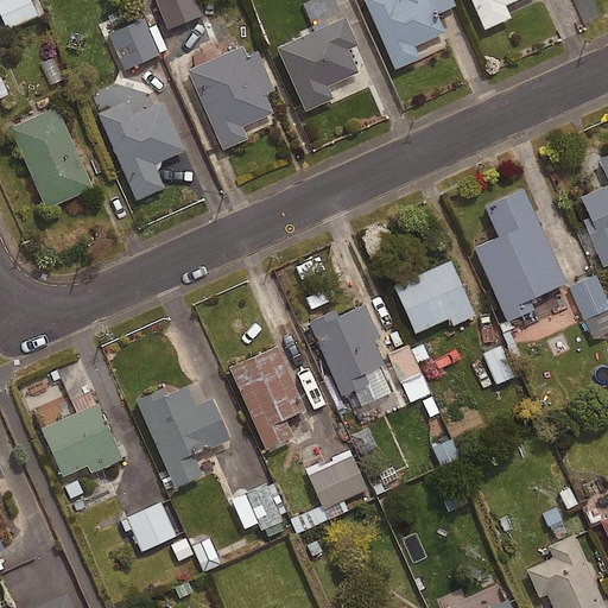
[(38,12),(31,0),(0,0),(0,18),(5,27),(38,12)]
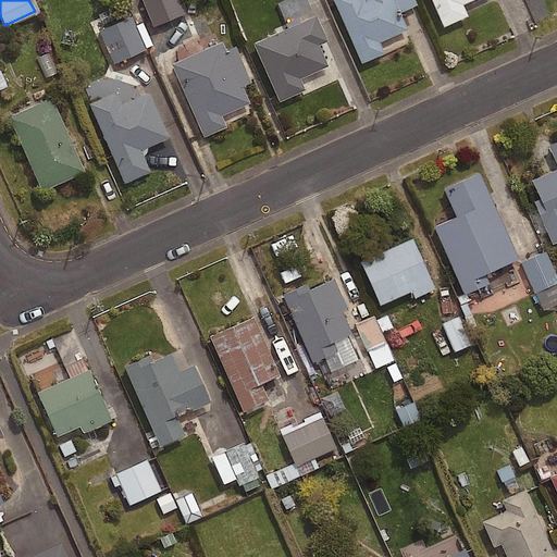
[(106,0),(84,0),(84,1),(93,14),(109,3),(106,0)]
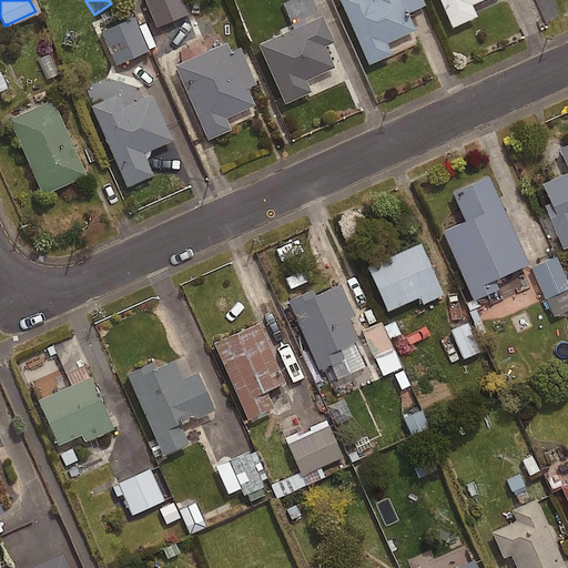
[(188,13),(182,0),(144,0),(154,26),(188,13)]
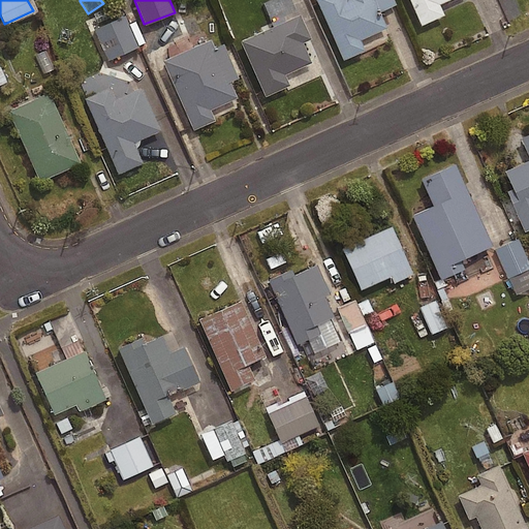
[(374,0),(316,0),(344,61),(366,52),(362,41),(387,30),(374,0)]
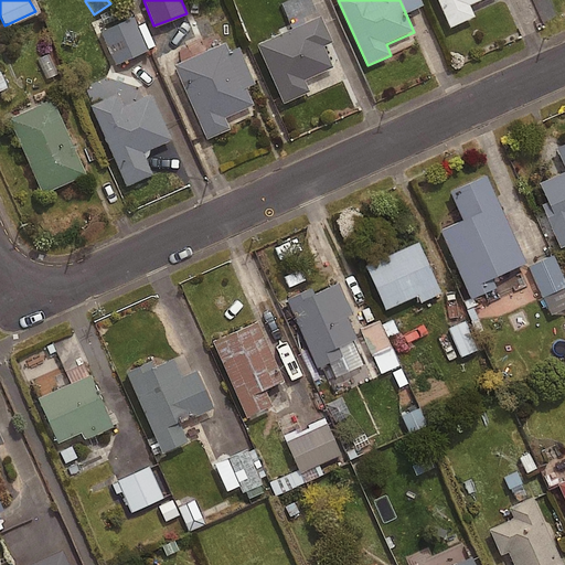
[(437,0),(450,30),(476,18),(471,7),(484,0),(437,0)]
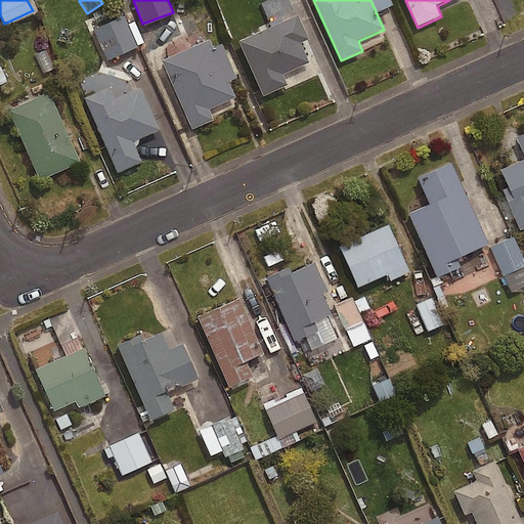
[(127,24),(122,13),(92,26),(105,57),(141,42),(133,22),(127,24)]
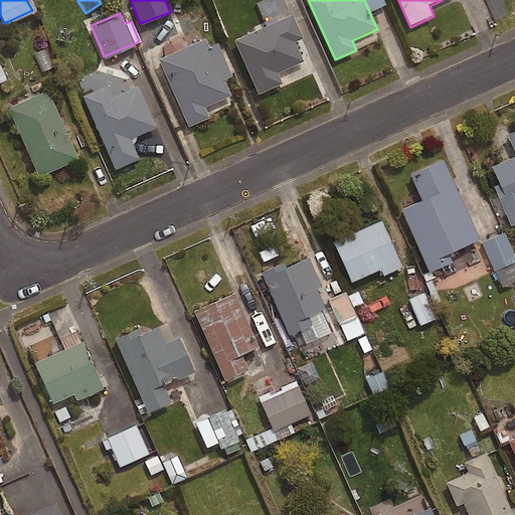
[(293,16),(235,42),(259,96),(283,84),(278,74),(304,63),(296,43),(303,39),(293,16)]
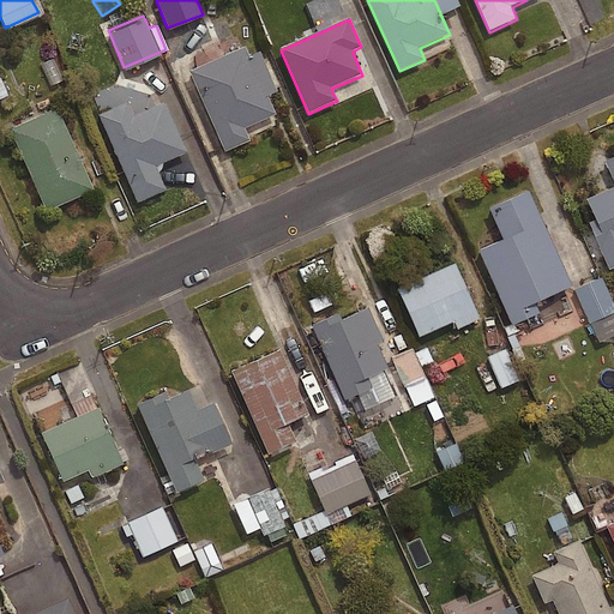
[(254,68),(198,94),(224,154),(250,143),(245,130),(276,116),(254,68)]
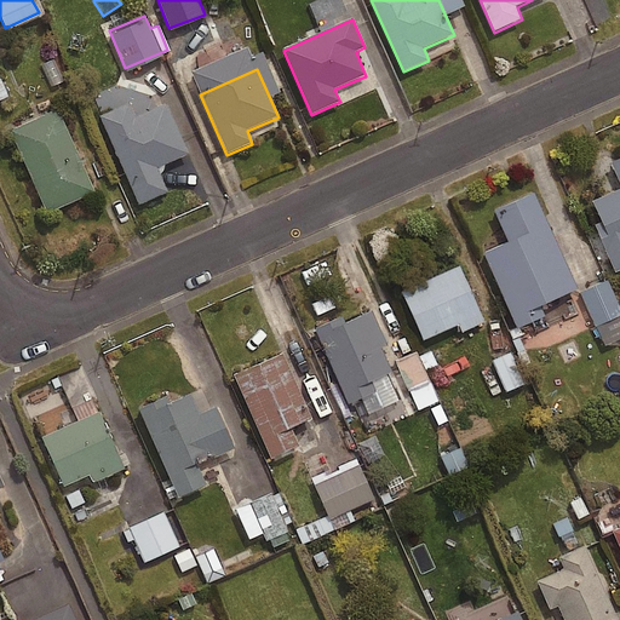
[(130,104),(99,118),(138,206),(167,194),(156,168),(188,155),(166,105),(136,119),(130,104)]
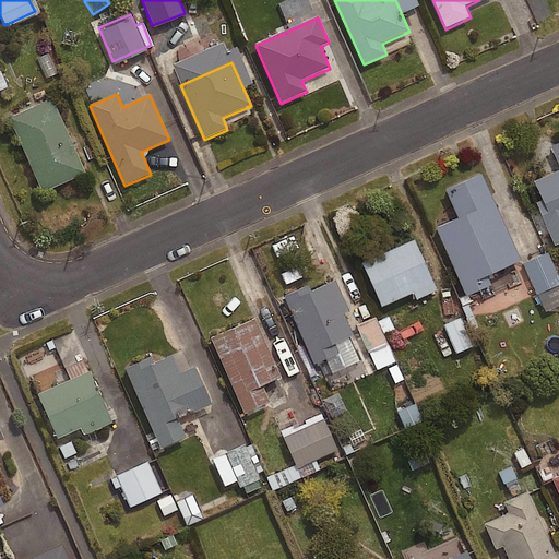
[(52,100),(9,120),(43,194),(86,175),(52,100)]
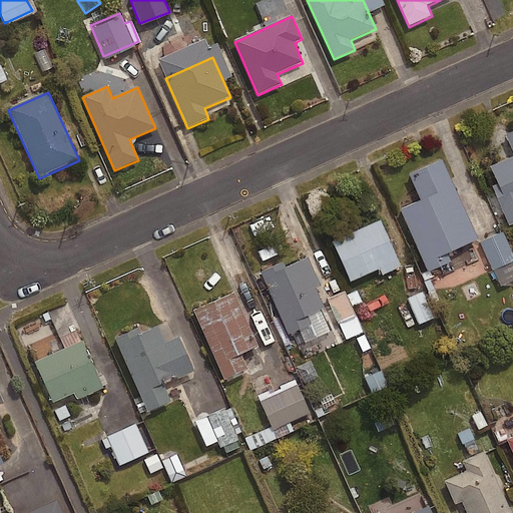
[(512,131),(505,135),(512,152),(512,157),(491,168),(498,184),(492,187),(509,226),(512,224),(512,131)]
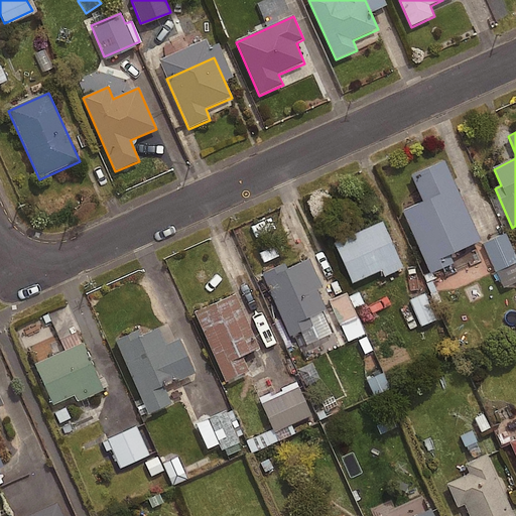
[(482,242),(444,161),(411,176),(423,204),(402,213),(430,275),(454,264),(449,256),(482,242)]
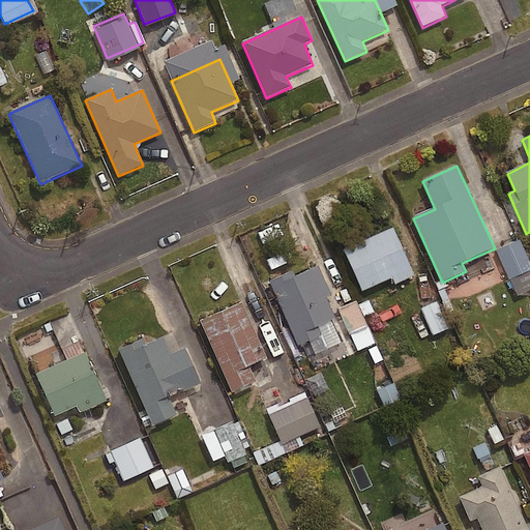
[(415,276),(392,228),(342,252),(361,293),(391,278),(394,286),(415,276)]
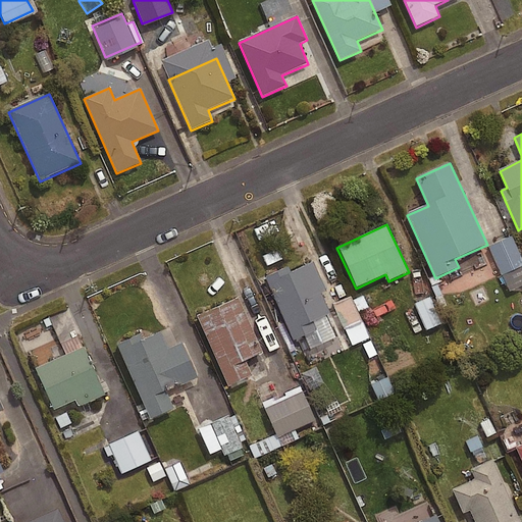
[(508,288),(520,282),(521,285),(521,262),(507,230),(485,241),(508,288)]
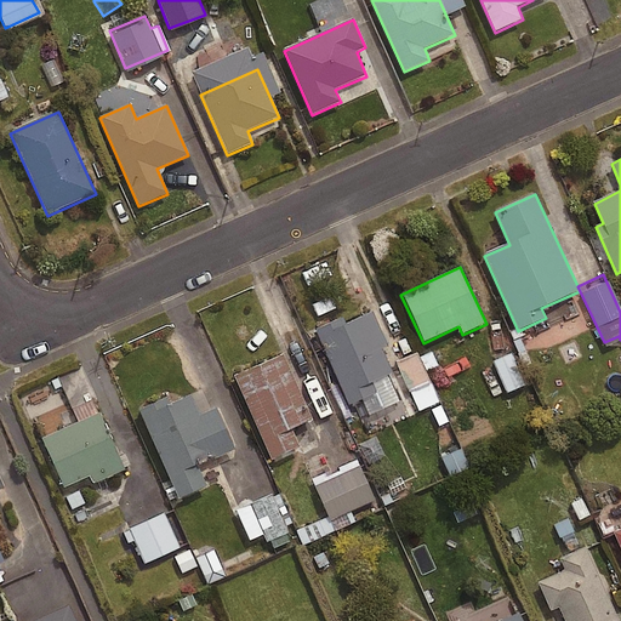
[(387,349),(371,314),(346,326),(342,319),(314,331),(348,406),(376,393),(371,383),(392,374),(382,352),(387,349)]
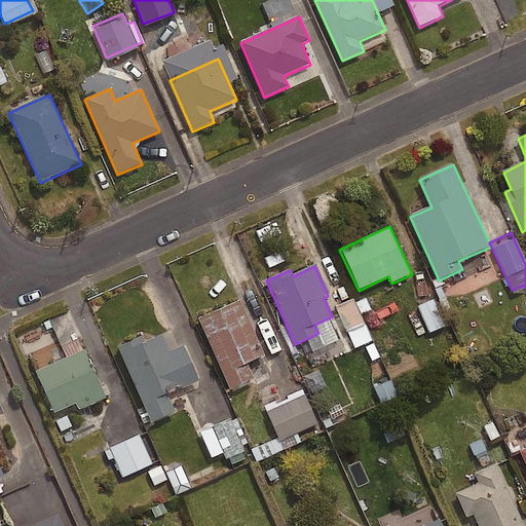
[(369,308),(364,296),(336,306),(345,329),(362,323),(358,313),(369,308)]
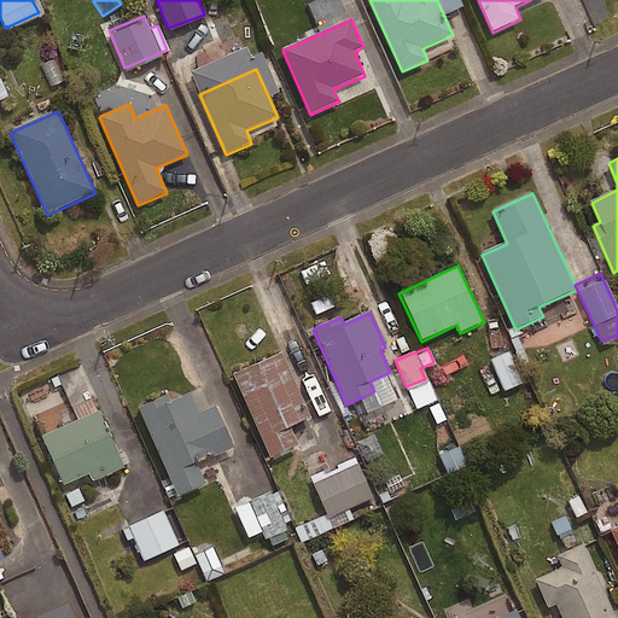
[(520,380),(507,349),(489,356),(501,388),(520,380)]
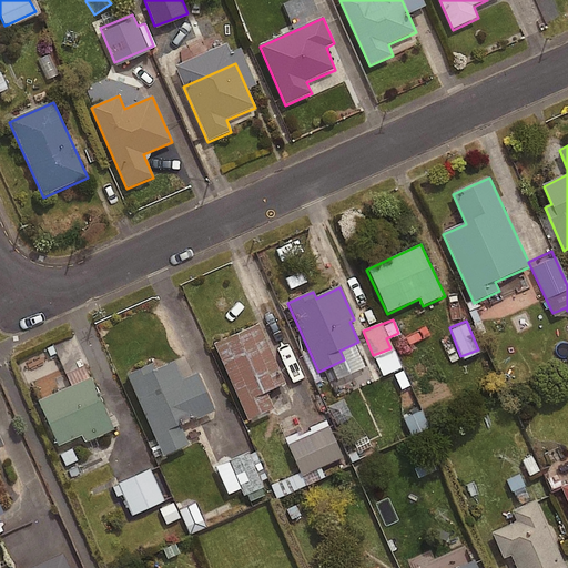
[(286,385),(260,325),(213,345),(247,423),(274,411),(266,394),(286,385)]
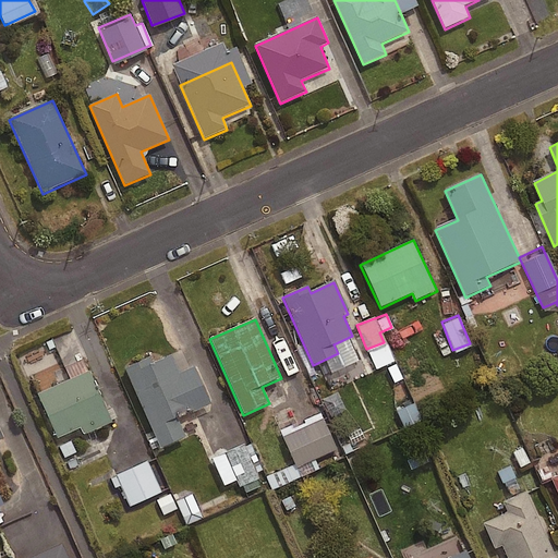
[(393,360),(387,344),(368,353),(375,367),(393,360)]
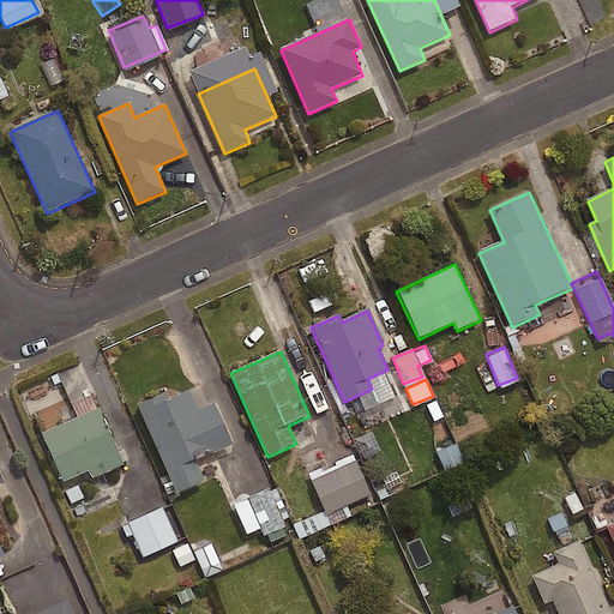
[(230,445),(212,404),(197,411),(188,391),(168,401),(166,393),(137,405),(176,495),(204,483),(194,461),(230,445)]
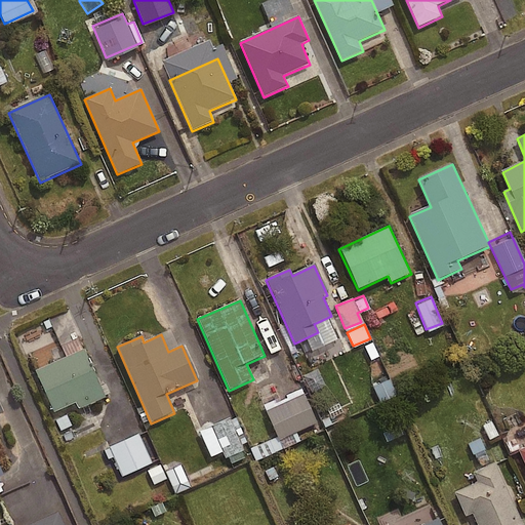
[(105,398),(83,351),(35,372),(53,413),(76,404),(78,410),(105,398)]
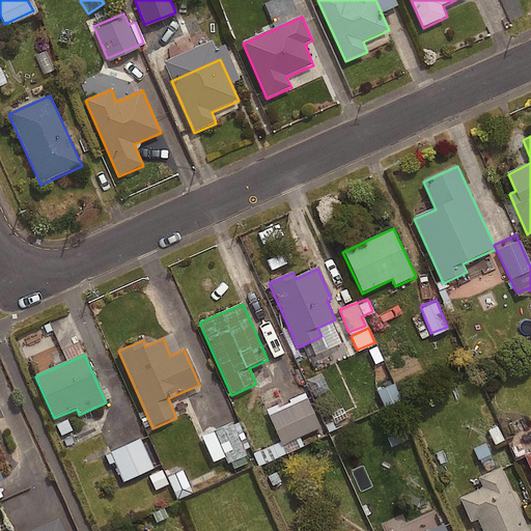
[(317,426),(305,394),(268,409),(280,441),(317,426)]
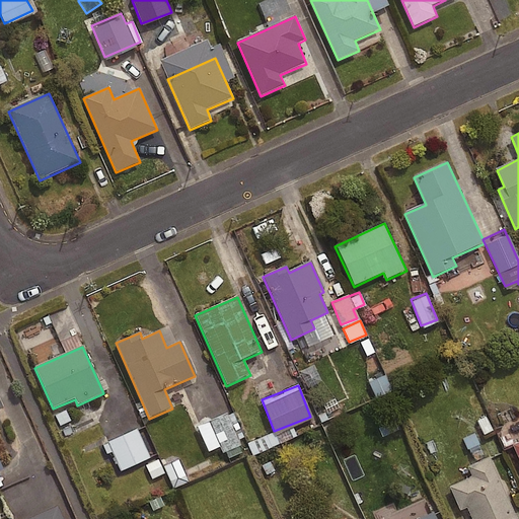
[(225,456),(241,450),(236,437),(242,435),(233,411),(196,424),(206,449),(220,443),(225,456)]
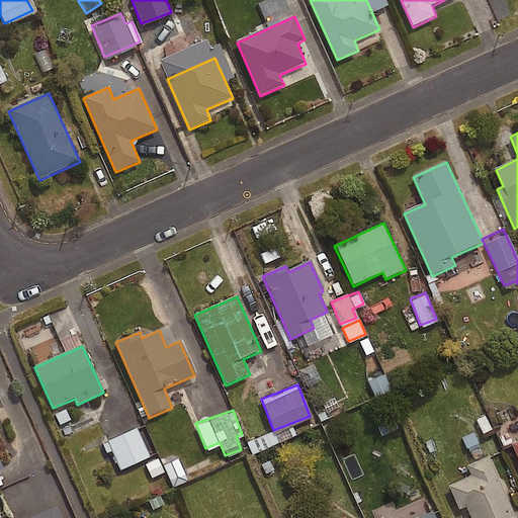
[(147,455),(135,427),(99,441),(104,453),(111,450),(118,467),(147,455)]
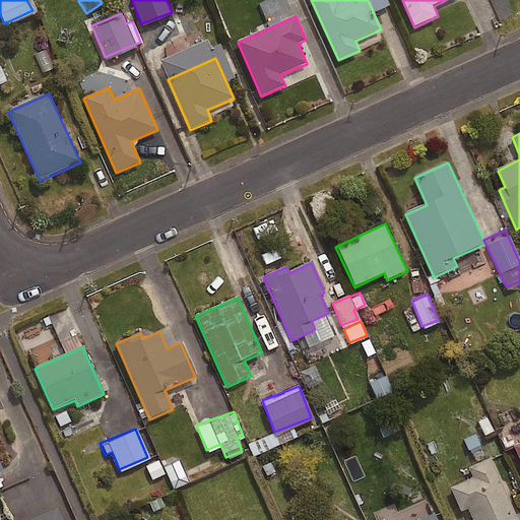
[(158,459),(143,464),(148,481),(164,476),(158,459)]
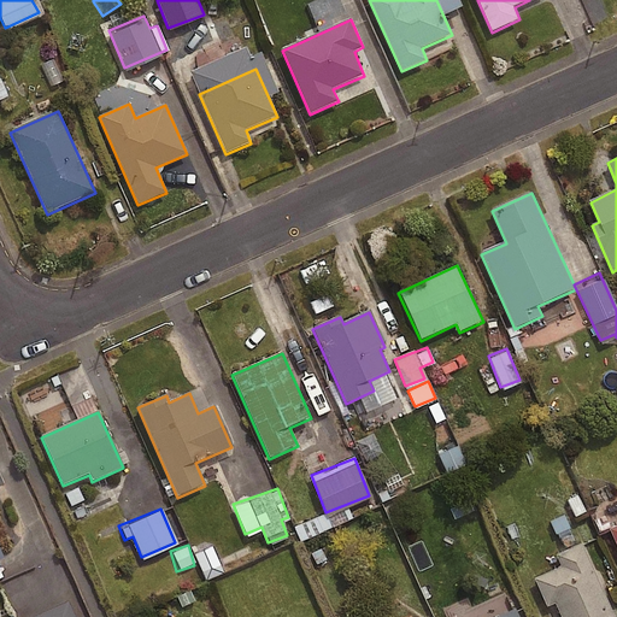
[(222,570),(210,546),(193,554),(206,579),(222,570)]
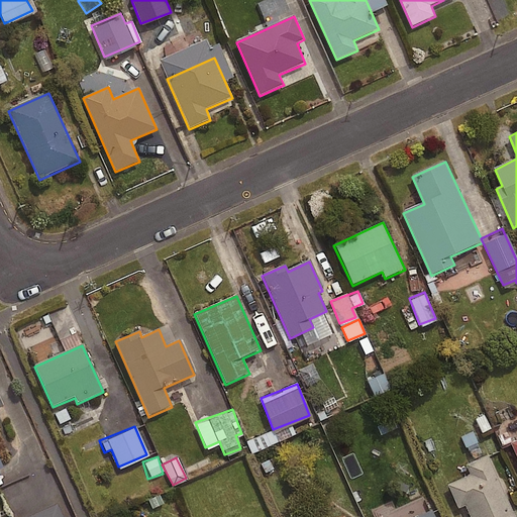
[(513,516),(488,458),(467,468),(471,477),(448,487),(458,510),(466,507),(470,516),(513,516)]
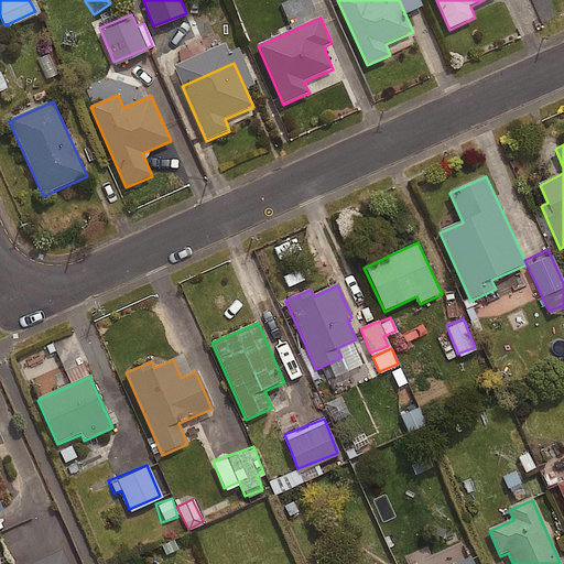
[(67,563),(62,551),(32,563),(67,563)]
